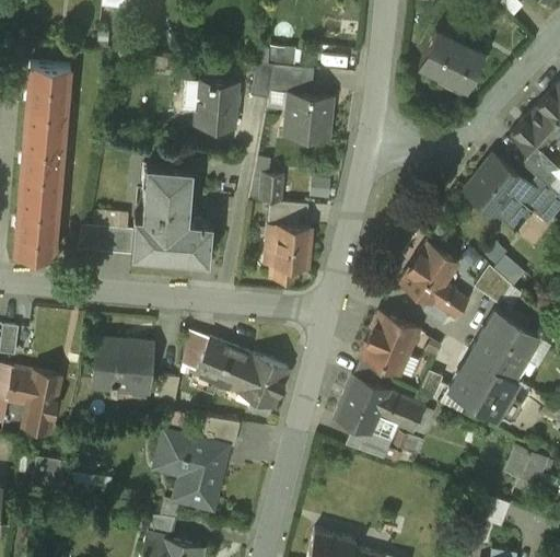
[(101,0),(101,7),(126,10),(126,0),(101,0)]
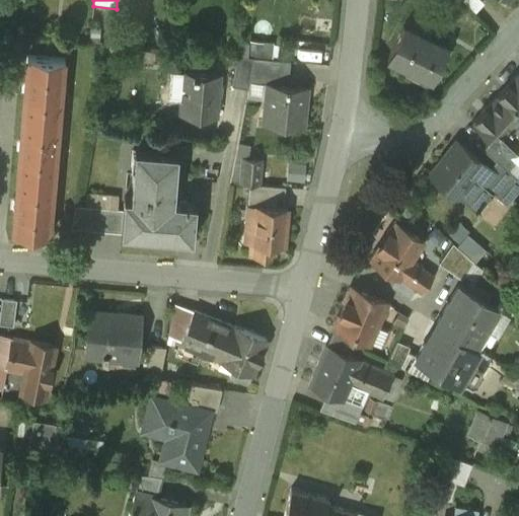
[(467,0),(480,10),(488,1),(486,0),(467,0)]
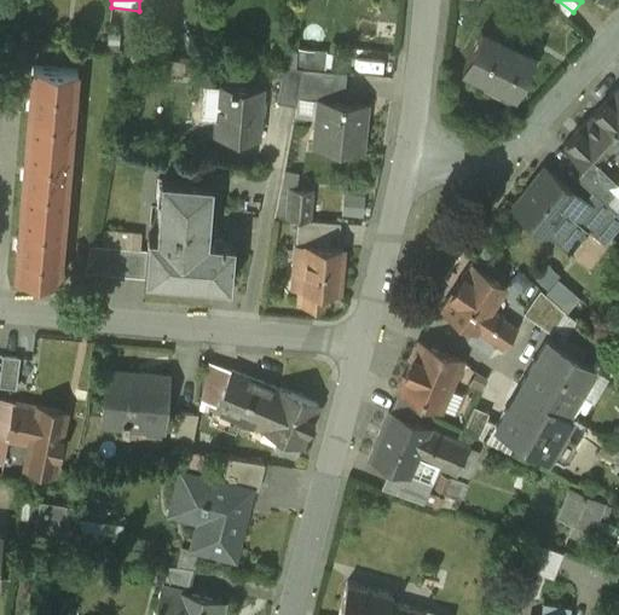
[(534,58),(481,33),(463,73),(485,82),(490,82),(515,94),(515,96),(516,97),(534,58)]
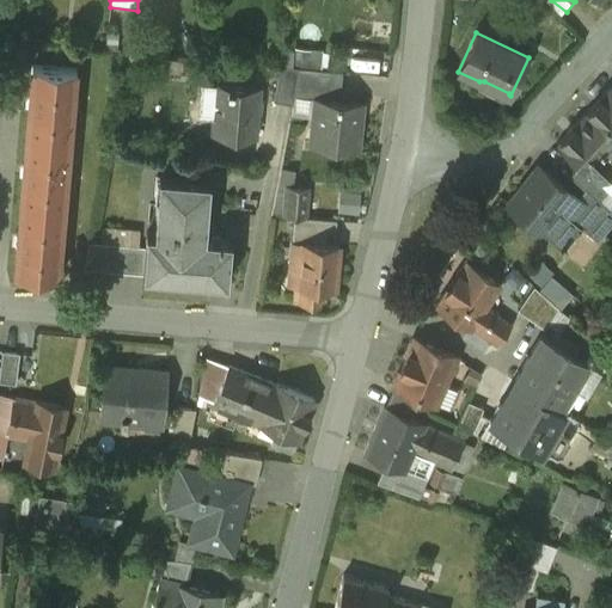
[(323,55),(297,53),(294,71),(300,71),(322,73),(323,55)]
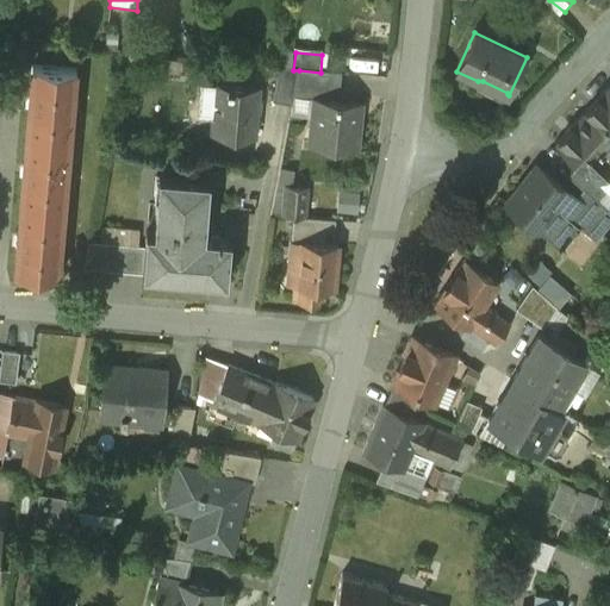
[(32,67),(13,276),(57,280),(76,70),(32,67)]
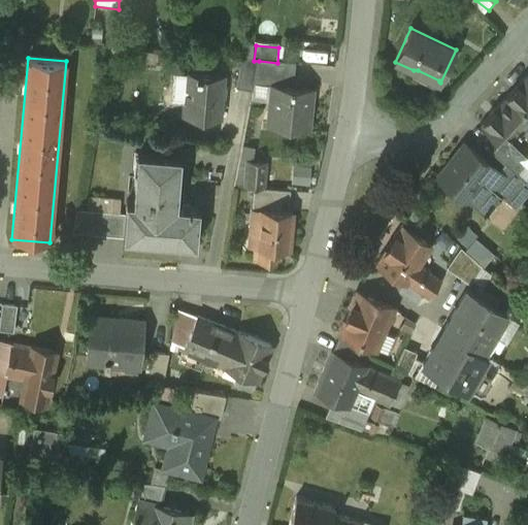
[(254,61),(242,60),(237,88),(253,92),(254,86),(259,61),(254,61)]
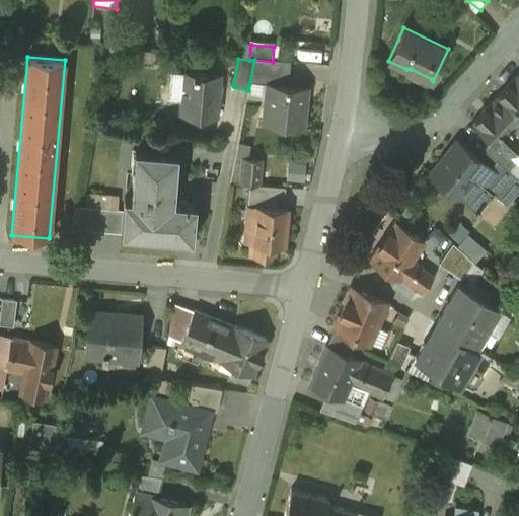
[(273,62),(254,60),(249,84),(269,86),(288,88),(291,64),(273,62)]
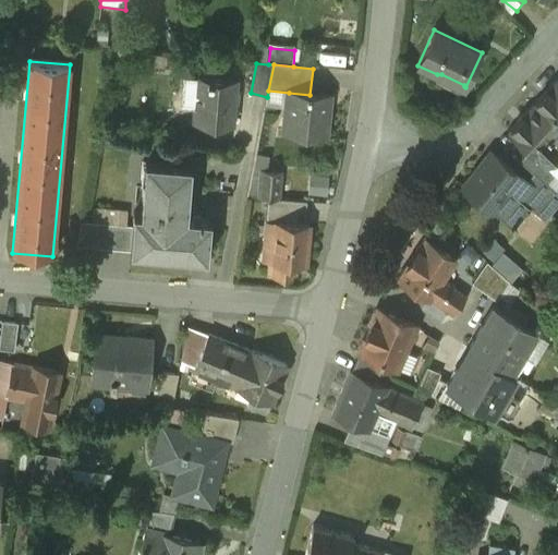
[(238,84),(198,82),(198,85),(185,84),(184,104),(197,104),(196,124),(235,125),(238,84)]
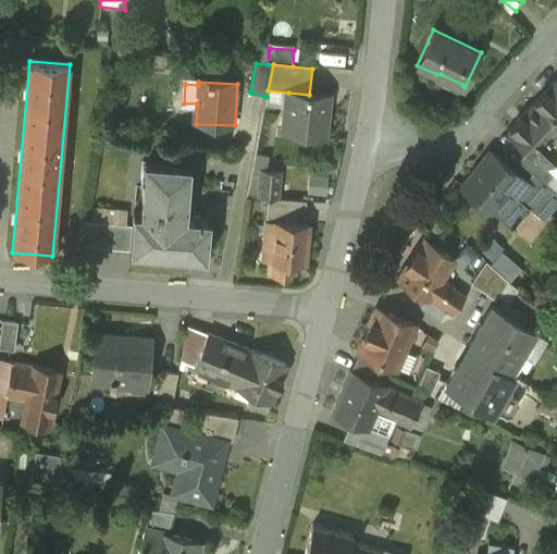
[(556,82),(547,93),(535,105),(535,106),(525,115),(555,143),(556,139),(556,82)]
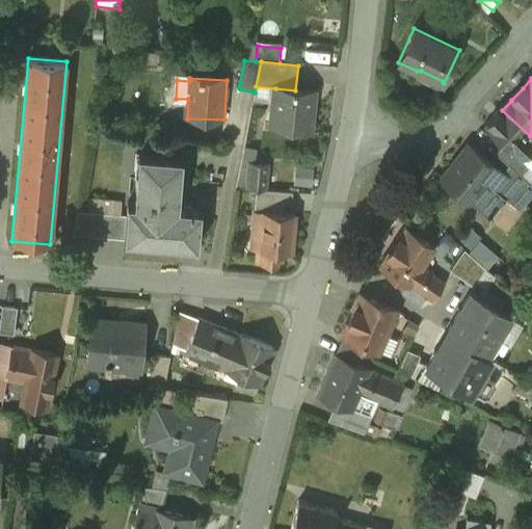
[(295,90),(275,88),(272,118),(287,121),(286,130),(311,133),(314,105),(311,104),(312,93),(295,90)]
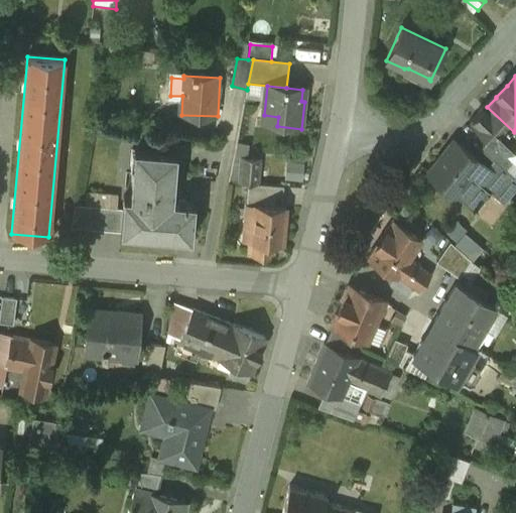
[(487,107),(486,107),(470,124),(489,142),(505,157),(506,156),(515,145),(515,133),(514,132),(487,107)]
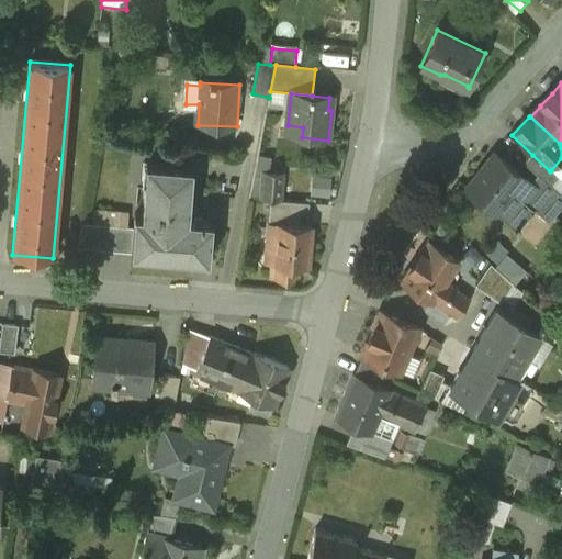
[(531,185),(493,155),(465,190),(495,213),(510,192),(520,200),(531,185)]
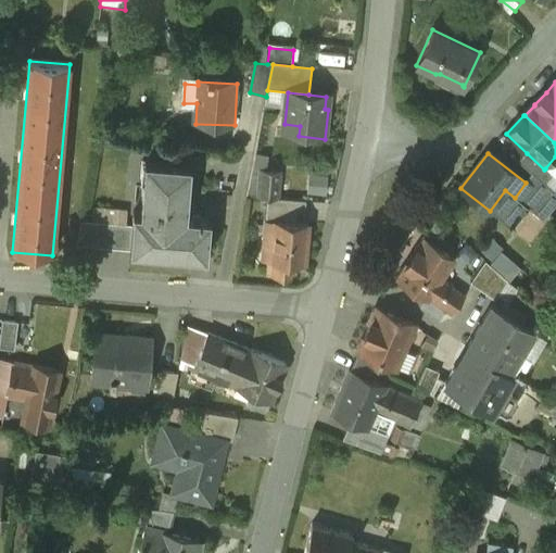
[(544,170),(527,153),(518,163),(532,176),(532,175),(544,187),(554,177),(545,168),(544,170)]
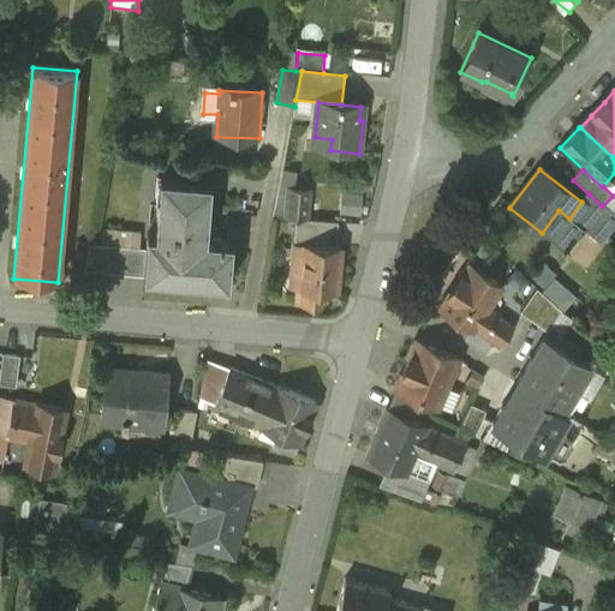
[(212,184),(161,180),(155,238),(148,237),(147,251),(144,279),(144,280),(228,287),(233,244),(207,241),(212,184)]
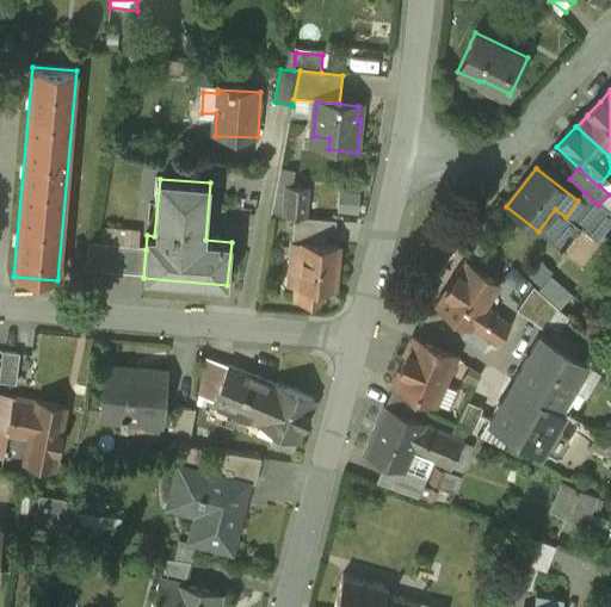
[(308,190),(278,187),(272,218),(295,220),(306,221),(308,190)]
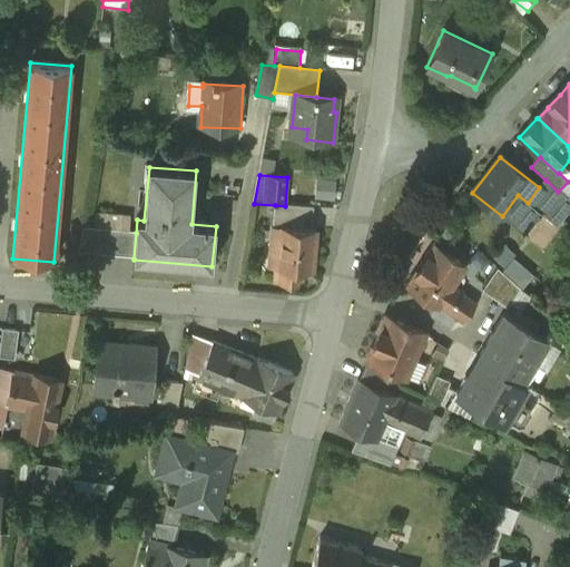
[(569,213),(569,203),(546,181),(539,187),(528,203),(543,215),(558,227),(569,213)]
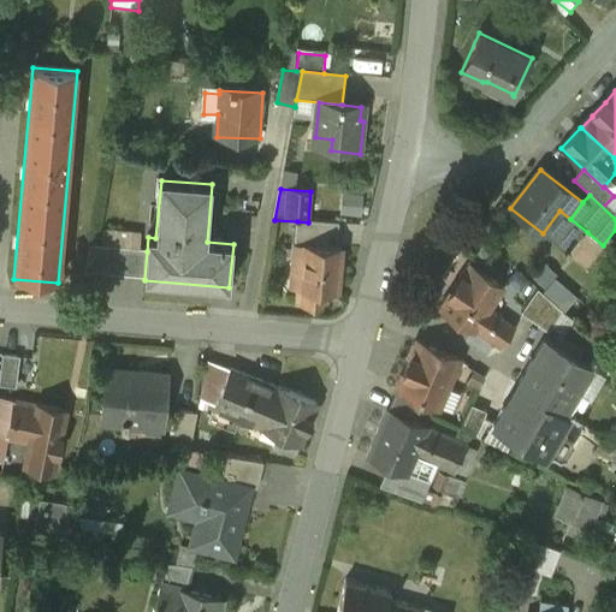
[(570,219),(560,211),(543,233),(569,254),(587,232),(570,219)]
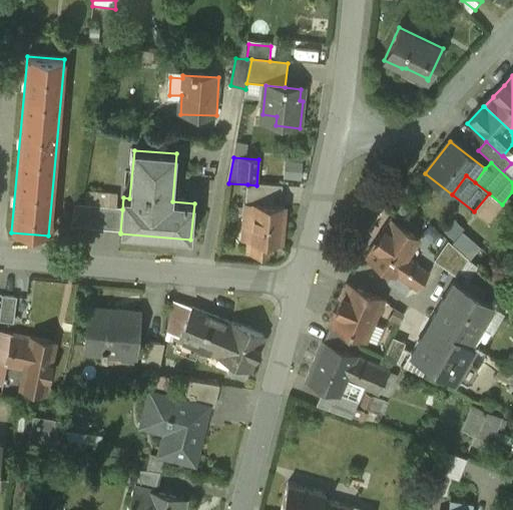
[(257,185),(247,184),(245,205),(252,205),(252,204),(264,205),(264,201),(274,202),(275,197),(282,198),(283,187),(257,185)]
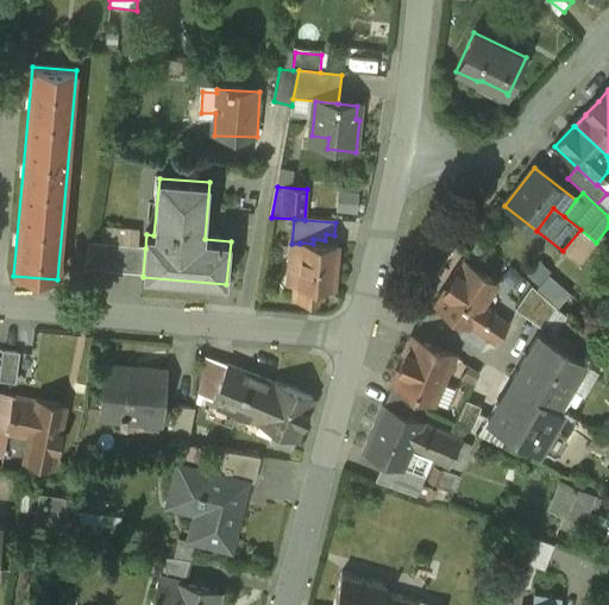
[(313,244),(300,243),(300,244),(292,244),(289,263),(299,263),(296,288),(316,290),(333,291),(338,246),(313,244)]
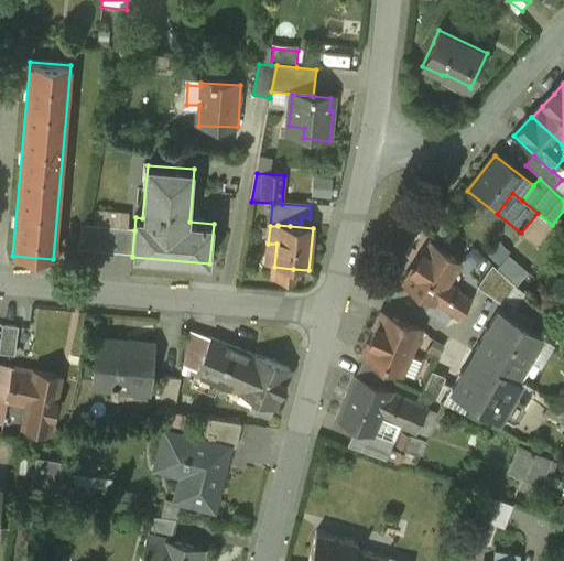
[(134,230),(83,226),(78,251),(132,256),(134,230)]
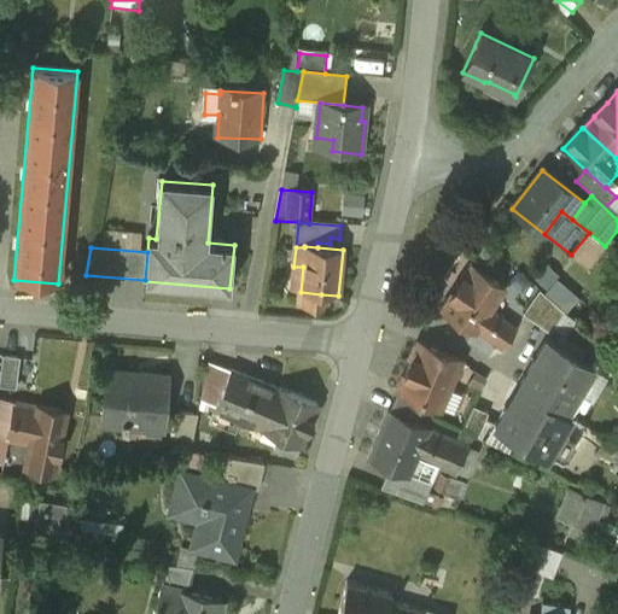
[(506,288),(471,264),(441,309),(476,333),(477,332),(490,311),(506,288)]
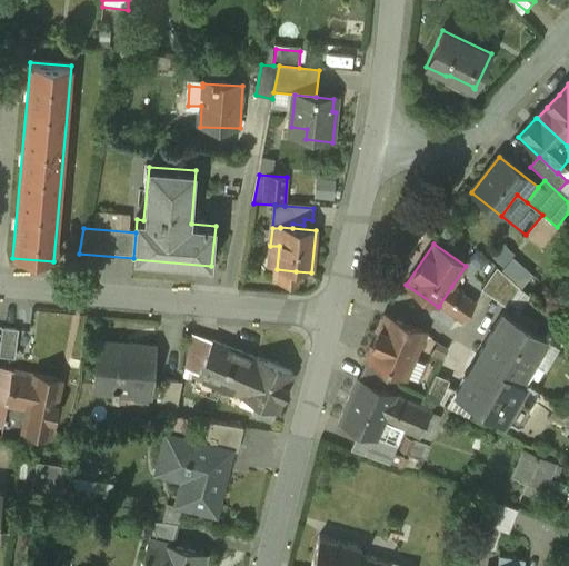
[(506,246),(495,258),(527,286),(538,274),(506,246)]
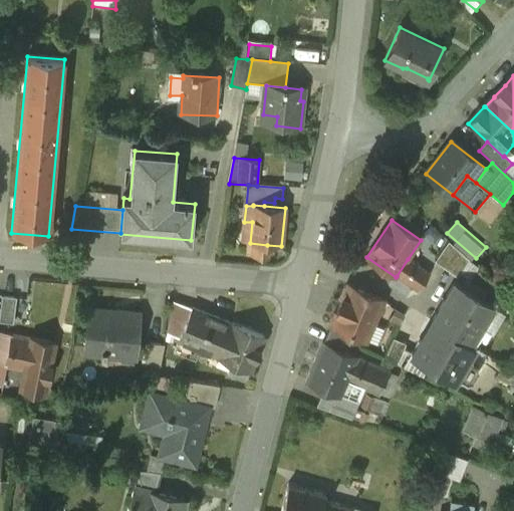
[(469,260),(448,241),(436,264),(458,278),(469,260)]
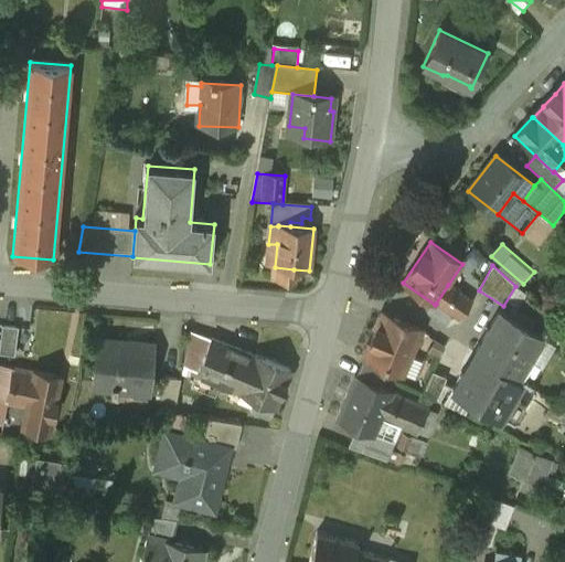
[(294,269),(275,267),(274,279),(292,282),(294,269)]
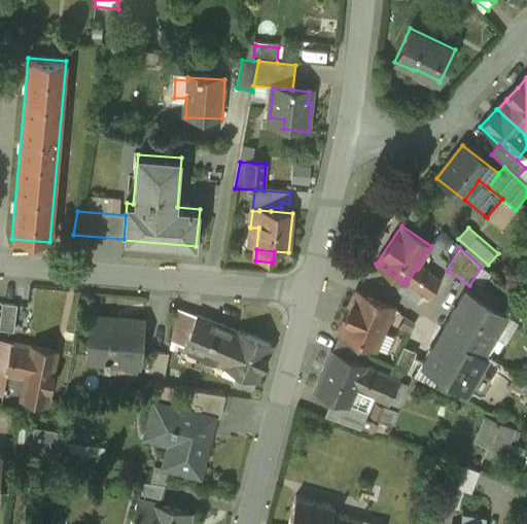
[(441,281),(418,266),(407,283),(428,298),(441,281)]
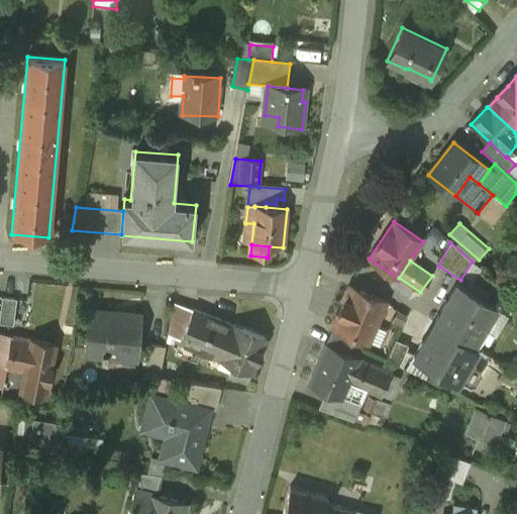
[(496,308),(457,285),(434,325),(439,328),(439,327),(473,347),(496,308)]
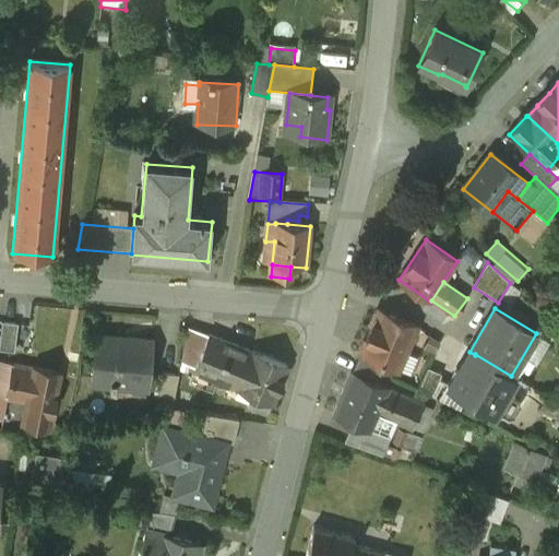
[(417,329),(379,312),(366,342),(360,356),(361,356),(384,366),(399,373),(417,329)]
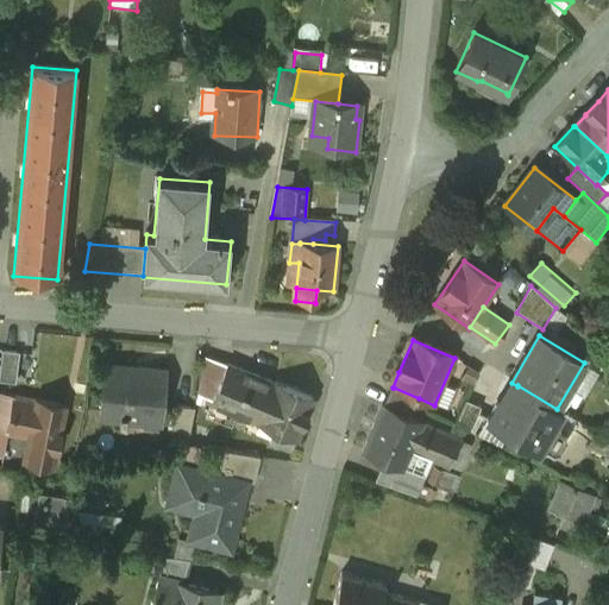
[(20,354),(2,352),(0,373),(0,383),(17,385),(20,354)]
